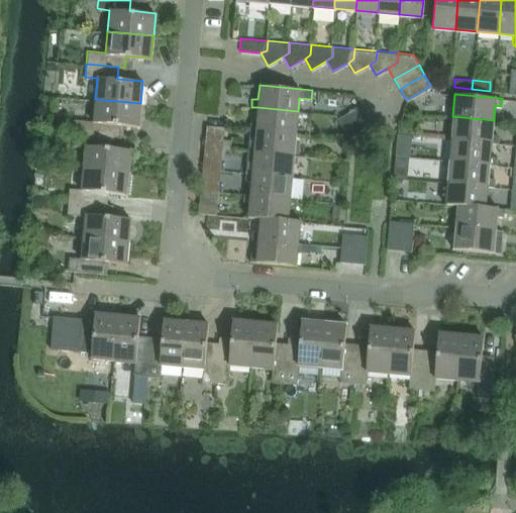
[(140,103),(95,99),(93,120),(75,118),(74,131),(106,135),(112,135),(113,123),(138,125),(140,103)]
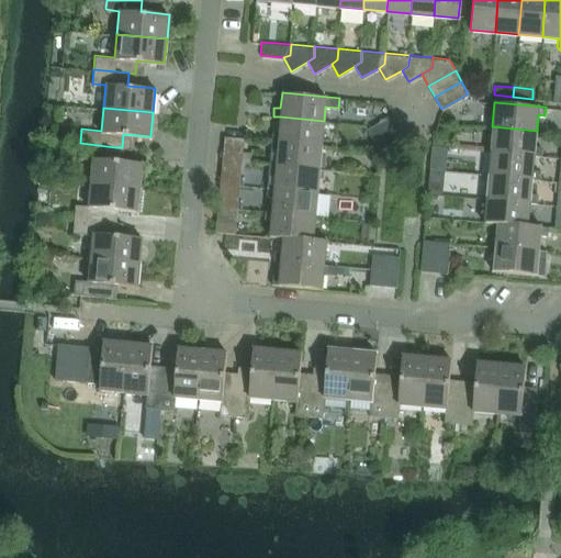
[(367,127),(373,140),(400,124),(393,113),(367,127)]
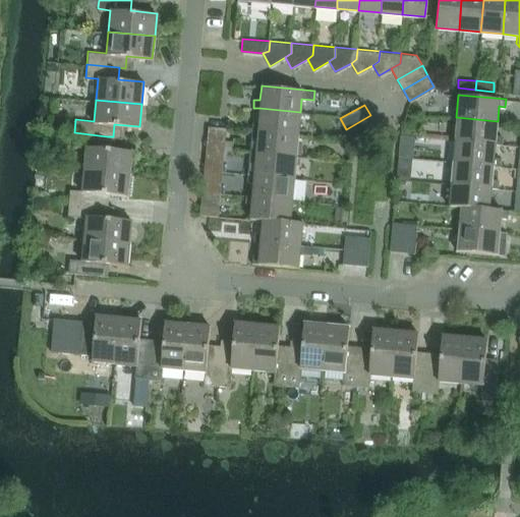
[(298,133),(300,112),(260,108),(257,122),(251,121),(251,129),(298,133)]
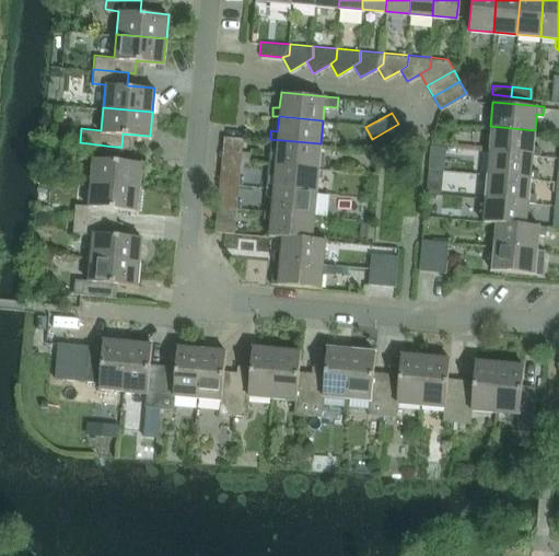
[(379,151),(380,150),(405,136),(398,124),(372,139),(379,151)]
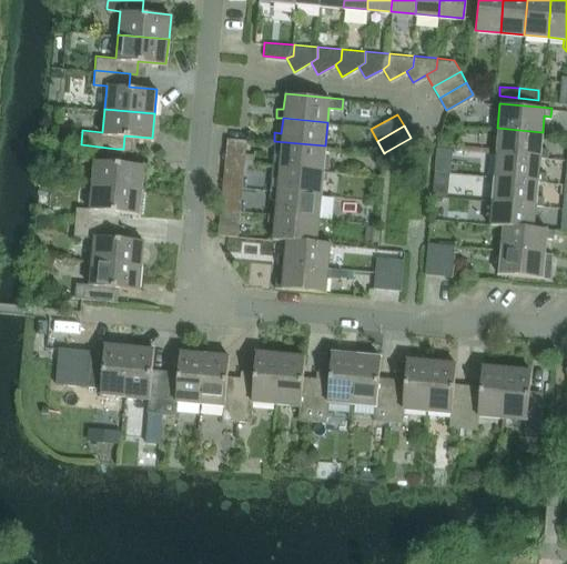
[(497,128),(495,151),(540,155),(547,157),(547,148),(540,148),(543,132),(497,128)]
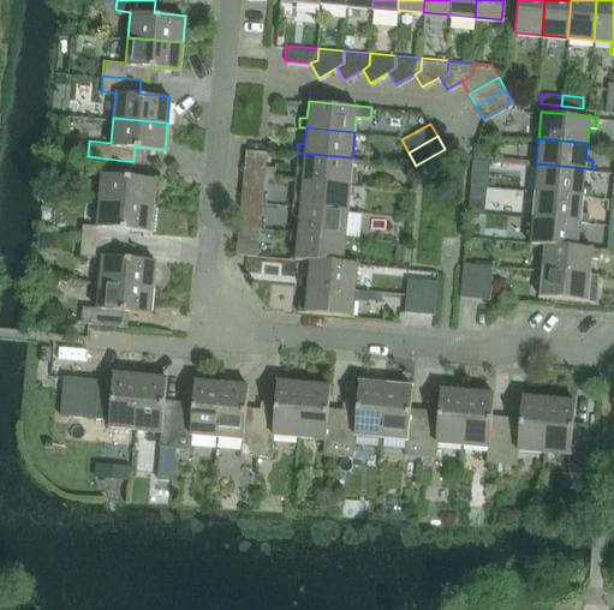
[(245,148),(244,162),(264,165),(266,150),(245,148)]
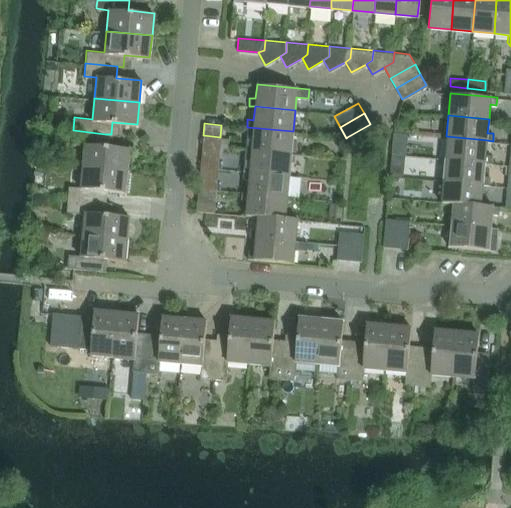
[(405,126),(393,125),(393,126),(393,132),(401,133),(405,133),(405,126)]
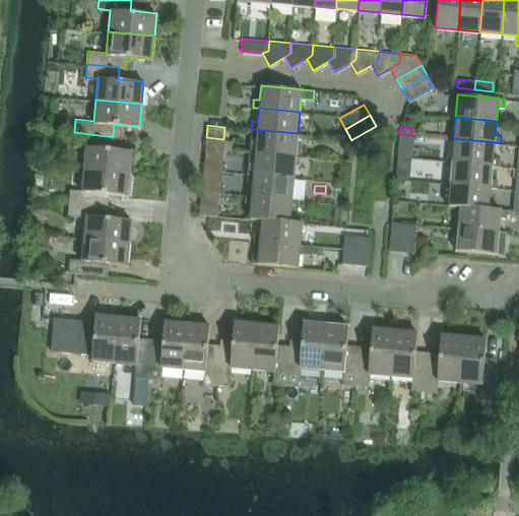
[(296,155),(298,133),(251,129),(250,136),(249,150),(255,150),(255,151),(296,155)]
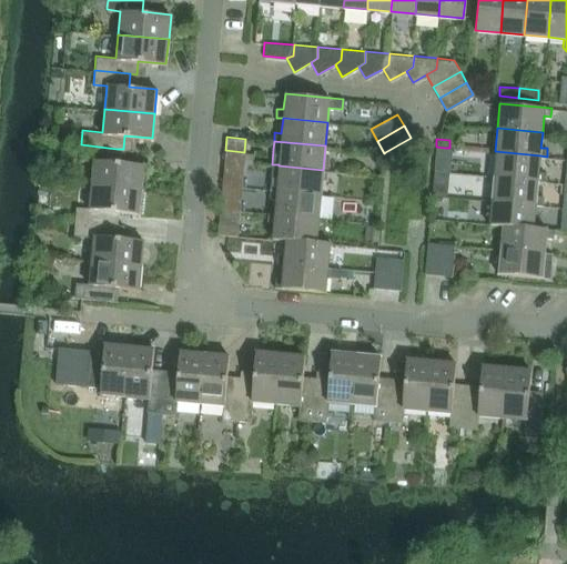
[(117,149),(81,144),(80,159),(93,160),(91,183),(141,188),(143,163),(115,161),(117,149)]
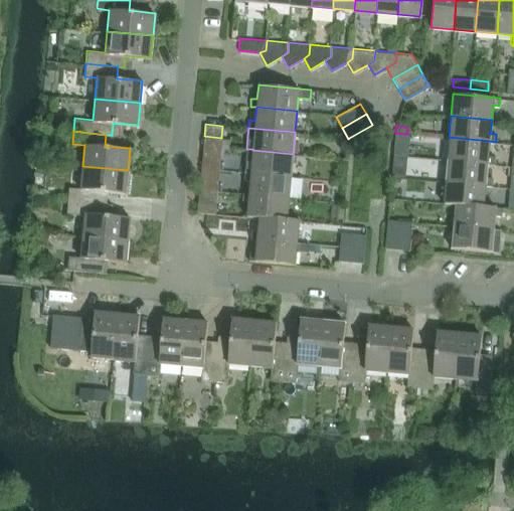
[(395,133),(393,154),(401,155),(403,134),(395,133)]
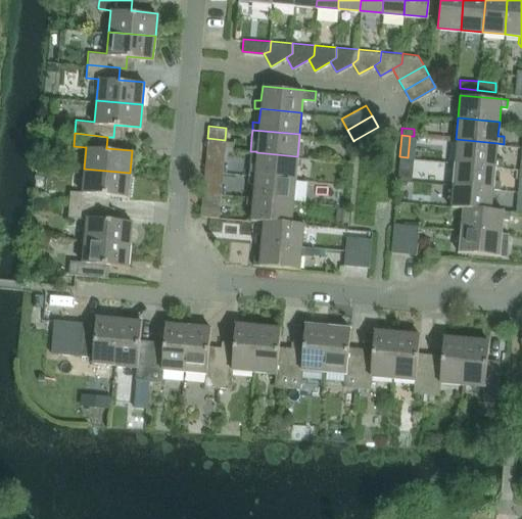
[(225,140),(207,138),(206,147),(224,148),(225,140)]
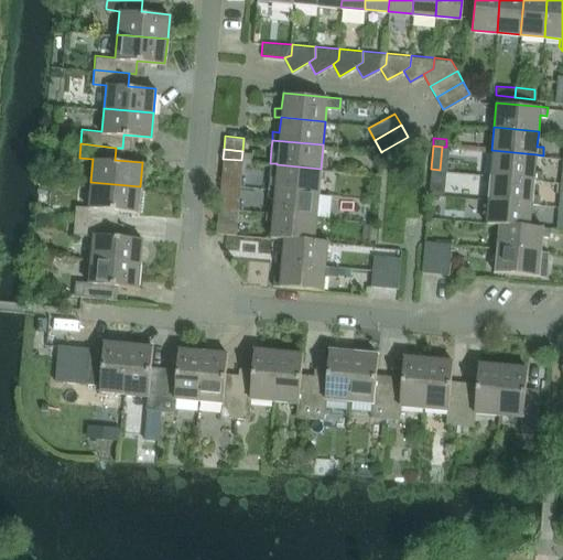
[(534,170),(537,154),(491,150),(489,174),(534,178),(534,179),(541,179),(541,171),(534,170)]
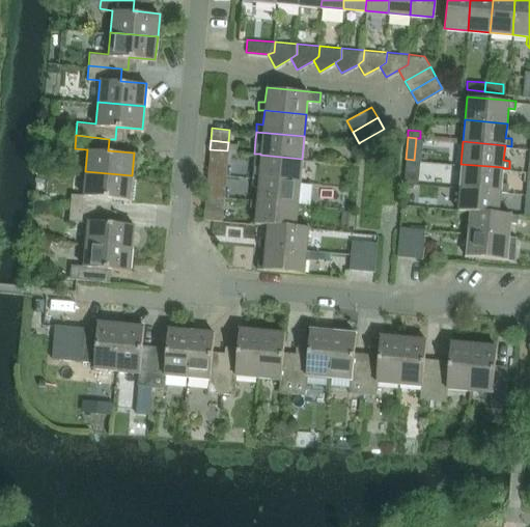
[(227,150),(210,149),(208,163),(226,164),(227,150)]
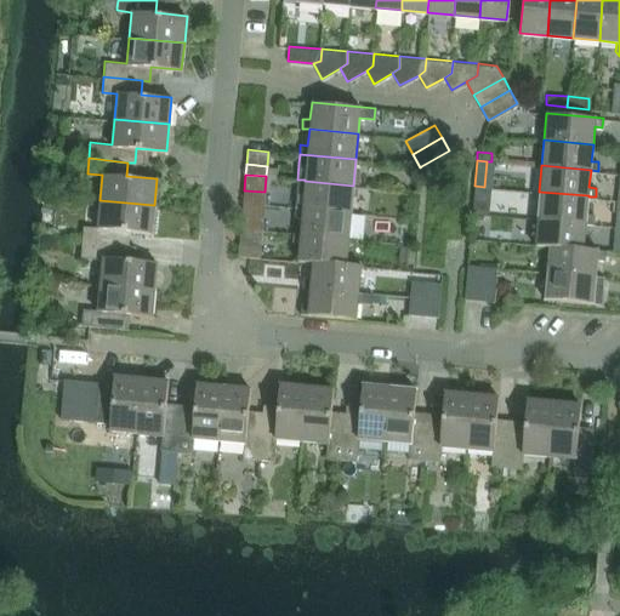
[(305,181),(305,180),(297,180),(296,189),(295,205),(302,206),(351,211),(353,186),(305,181)]
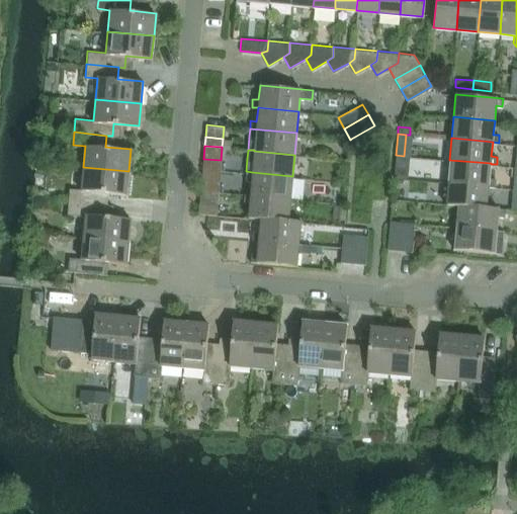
[(221,160),(203,159),(202,167),(220,169),(221,160)]
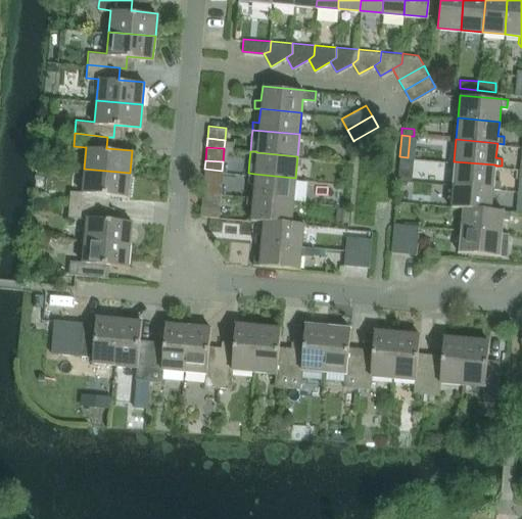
[(495,166),(495,164),(454,161),(452,183),(493,187),(500,188),(500,180),(493,180),(495,166)]
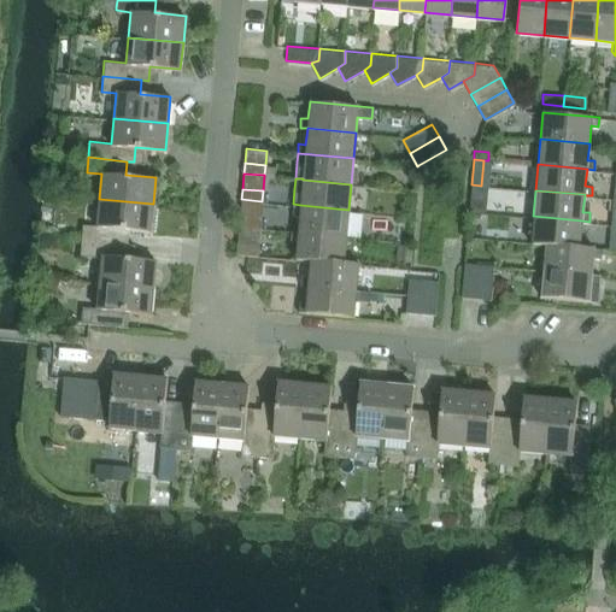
[(81,239),(119,241),(121,228),(151,230),(153,204),(99,199),(97,224),(82,223),(81,239)]
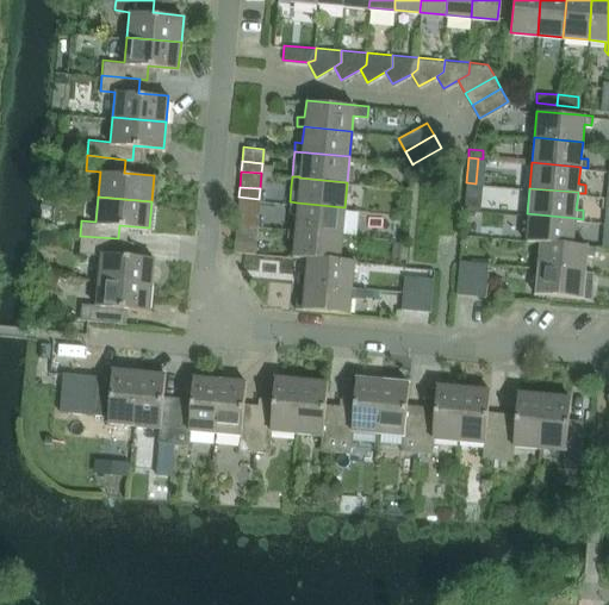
[(259,199),(238,197),(237,212),(258,214),(259,199)]
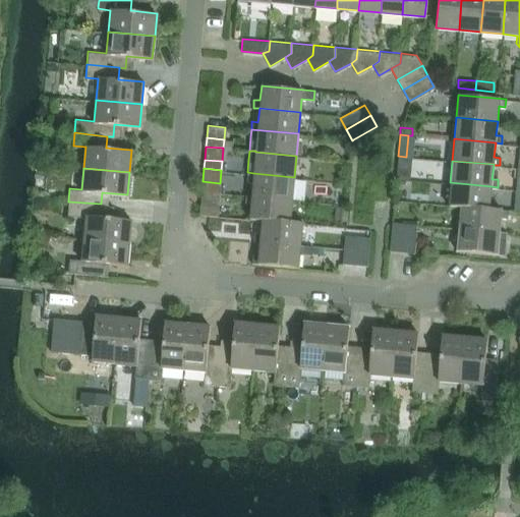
[(253,173),(247,172),(246,180),(252,181),(251,194),(251,195),(292,198),(294,177),(253,173)]
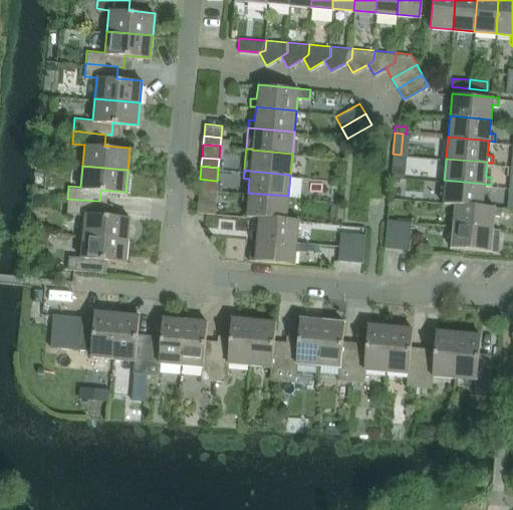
[(217,181),(200,179),(199,188),(216,190),(217,181)]
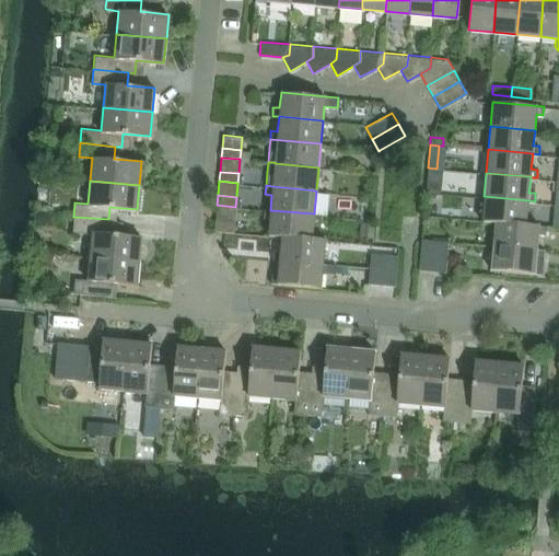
[(495,221),(533,224),(533,223),(533,217),(526,216),(528,200),(484,196),(481,220),(495,221)]
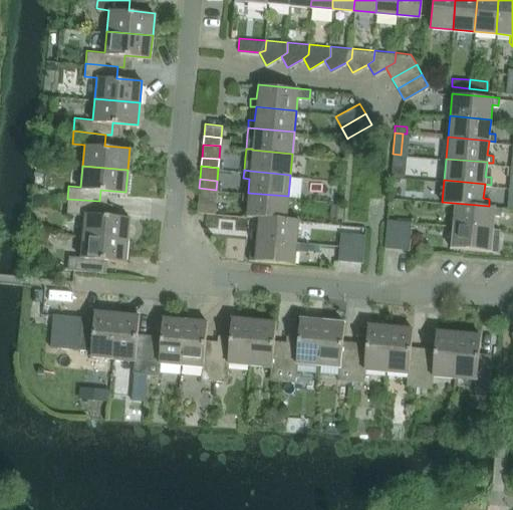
[(216,190),(199,188),(197,202),(215,203),(216,190)]
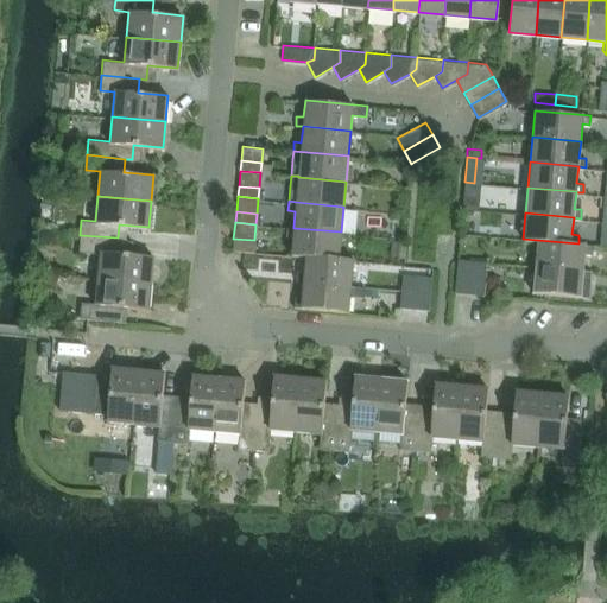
[(291,254),(305,255),(339,258),(339,256),(341,232),(293,228),(293,227),(286,227),(285,236),(292,236),(291,254)]
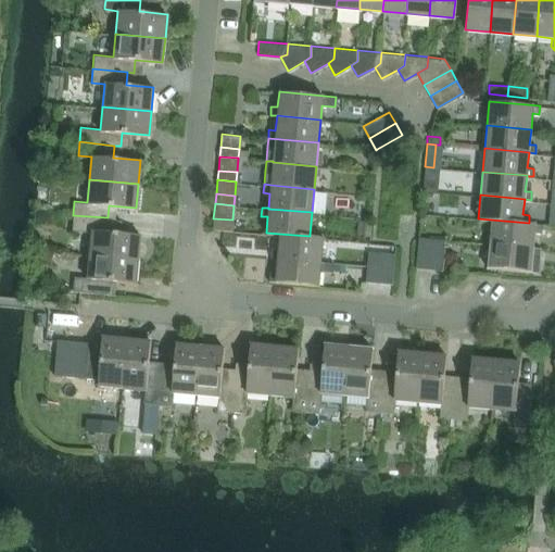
[(108,217),(73,215),(71,229),(91,230),(89,253),(138,259),(140,234),(113,231),(114,218),(108,217)]
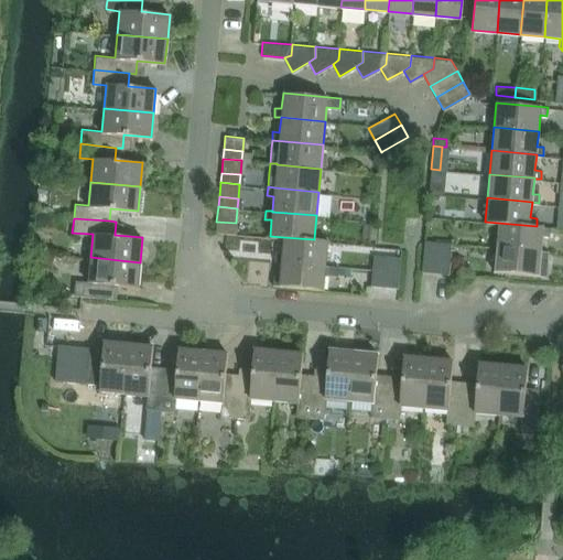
[(236,223),(216,222),(216,230),(235,233),(236,223)]
